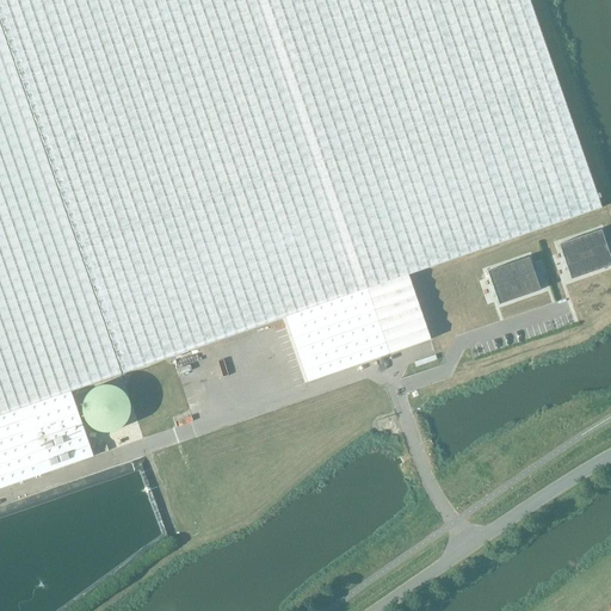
[(0,0),(0,30),(118,375),(284,318),(407,275),(600,208),(529,0),(0,0)]
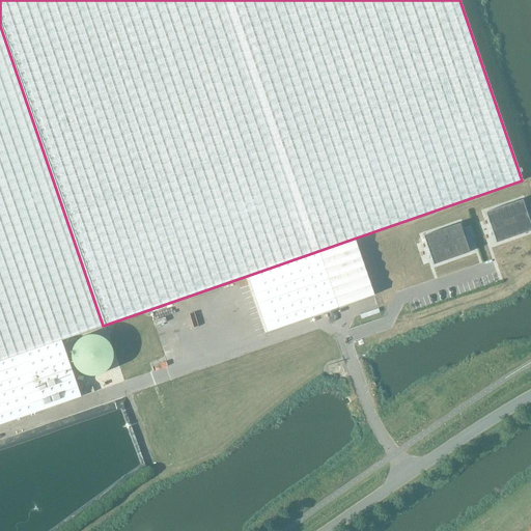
[(0,361),(61,340),(103,326),(0,26),(0,361)]
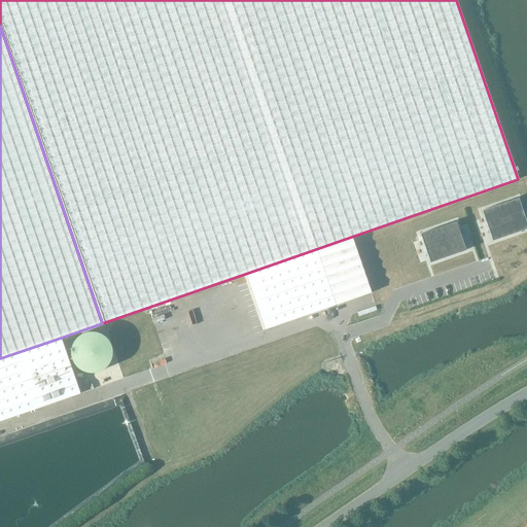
[(526,225),(518,199),(482,211),(492,241),(526,229),(526,225)]
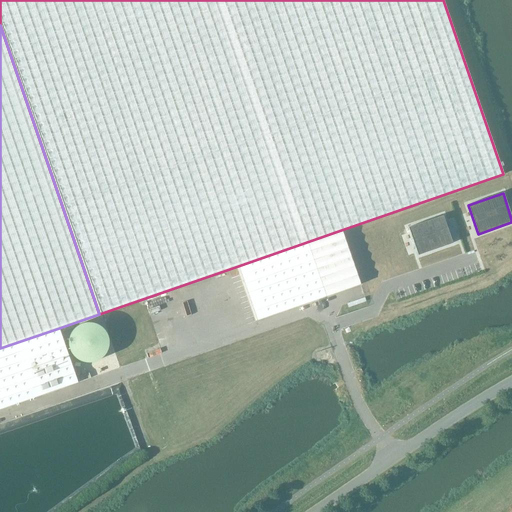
[(412,241),(417,255),(452,243),(447,229),(442,215),(408,227),(412,241)]
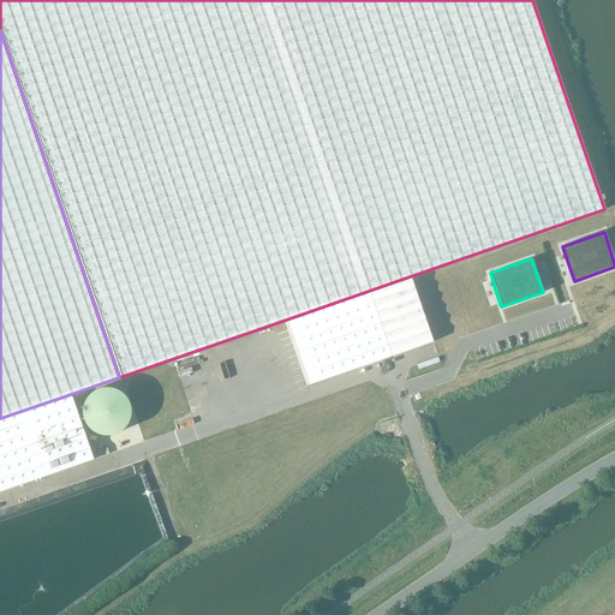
[(410,276),(286,320),(309,384),(433,341),(410,276)]
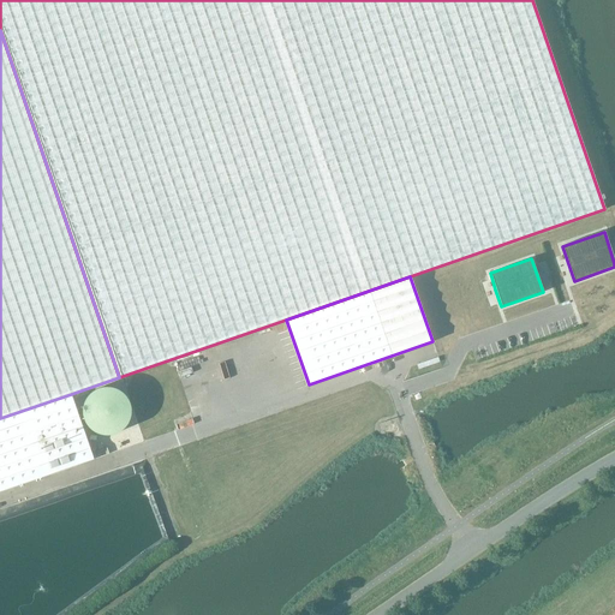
[(207,382),(197,386),(201,398),(212,394),(207,382)]
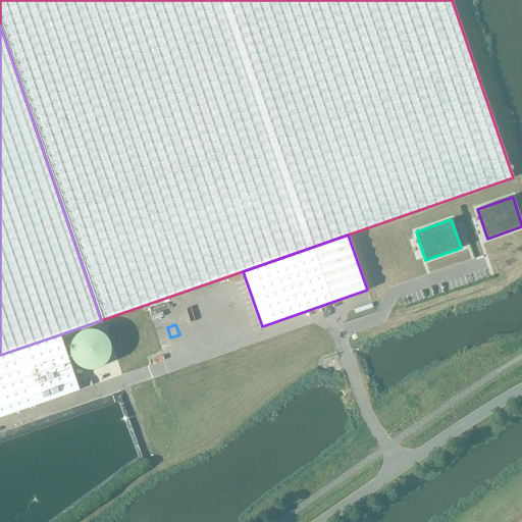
[(60,334),(0,355),(0,416),(80,389),(60,334)]
